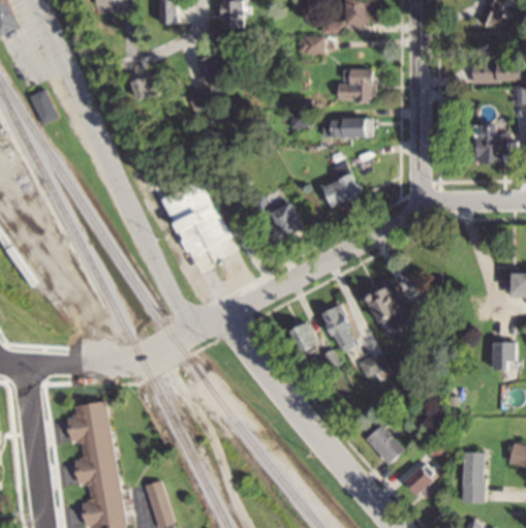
[(161,0),(162,24),(180,24),(180,0),(161,0)]
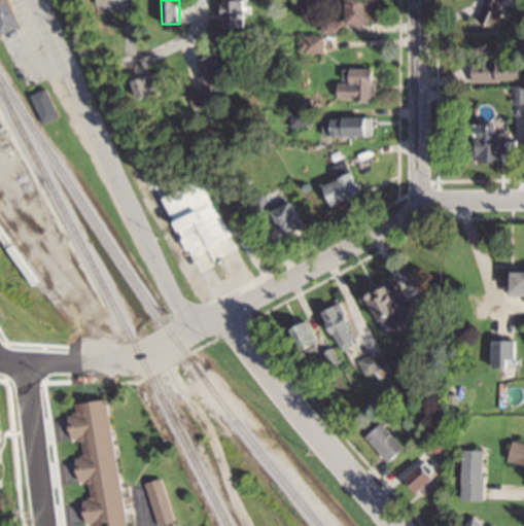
[(341,0),(342,24),(364,24),(364,10),(374,10),(374,0),(341,0)]
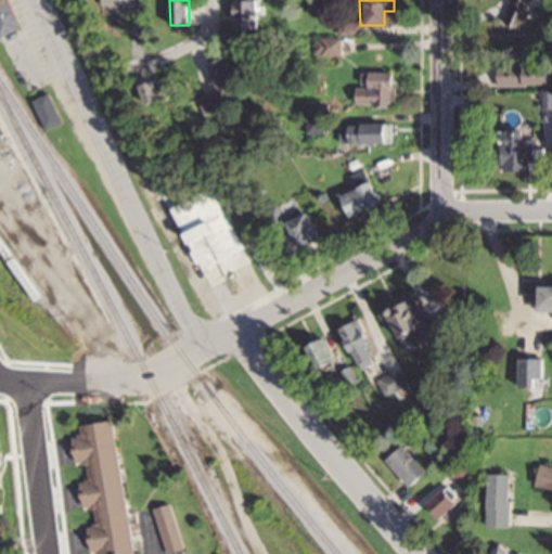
[(506,0),(509,25),(522,25),(521,0),(506,0)]
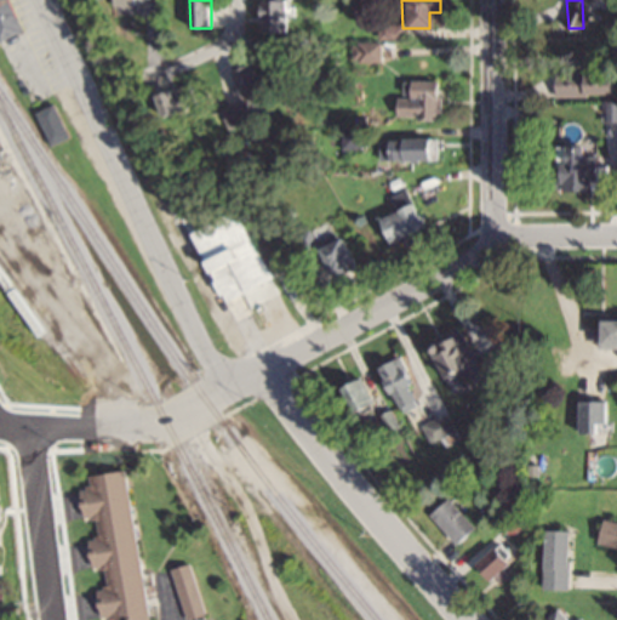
[(258,34),(284,34),(284,1),(258,1),(258,34)]
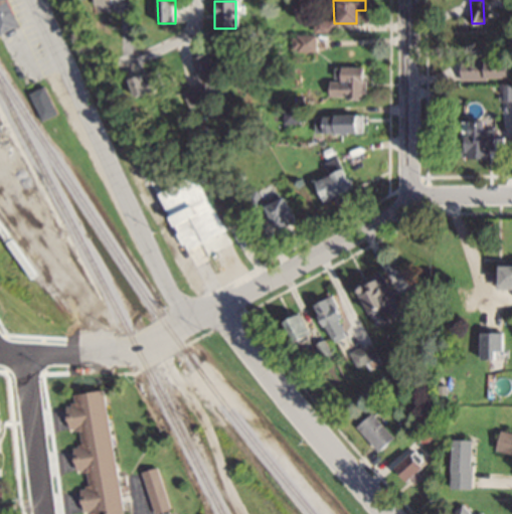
[(326,31),(326,21),(312,21),(312,31),(326,31)]
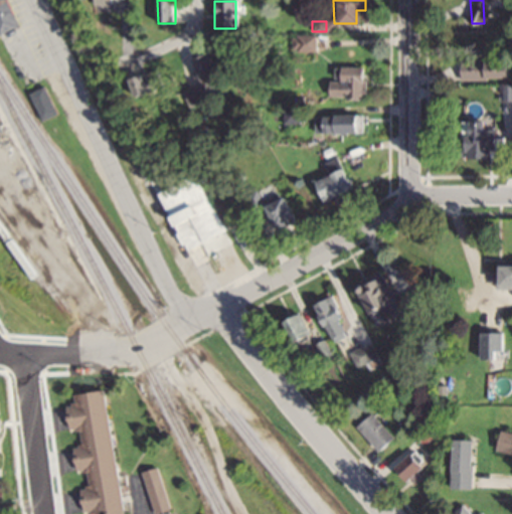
[(313,35),(289,35),(289,52),(313,52),(313,35)]
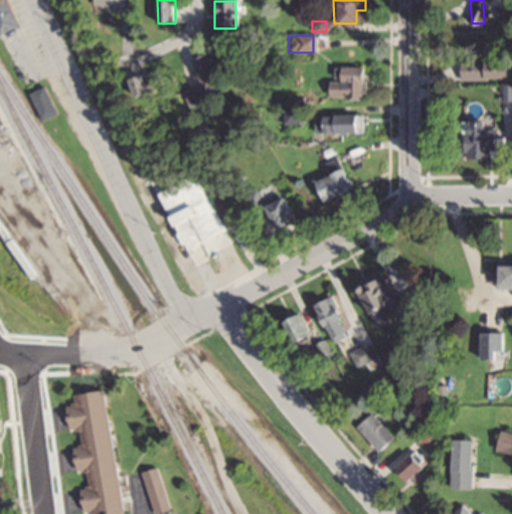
[(194,60),(202,83),(219,77),(211,54),(194,60)]
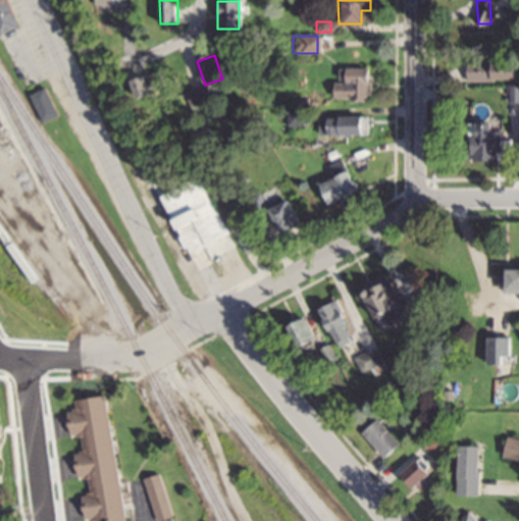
[(464,81),(515,81),(515,61),(464,61),(464,81)]
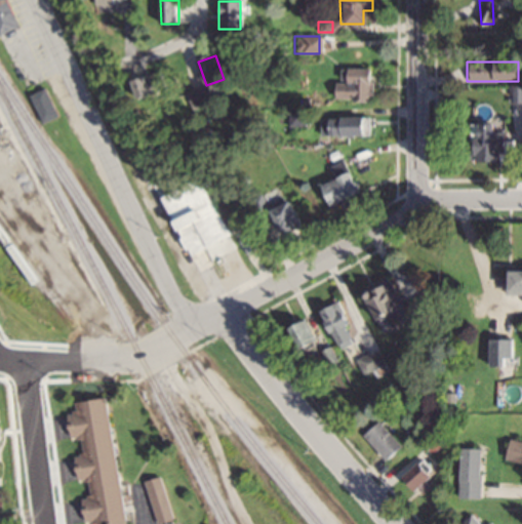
[(348,68),(348,83),(334,83),(334,101),(371,101),(371,68),(348,68)]
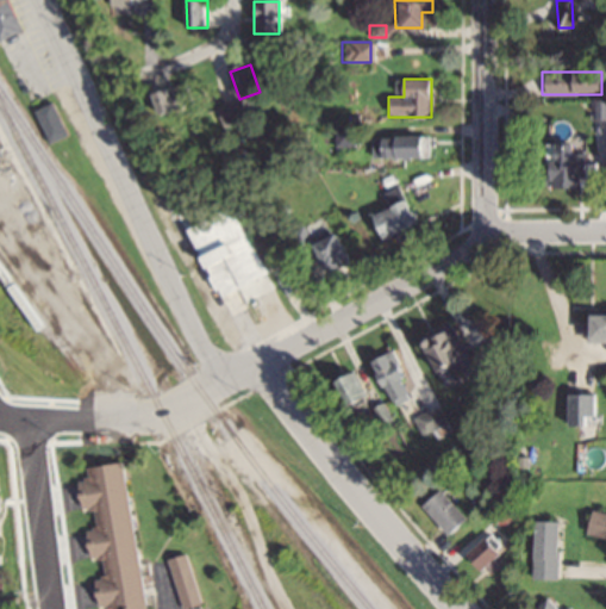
[(199,109),(193,86),(162,93),(167,117),(199,109)]
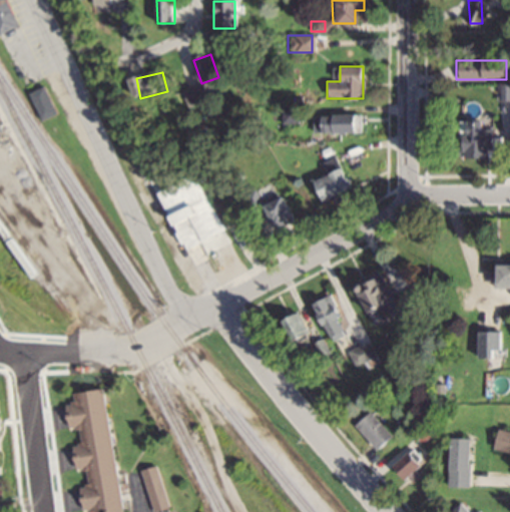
[(210,99),(202,83),(183,93),(191,109),(210,99)]
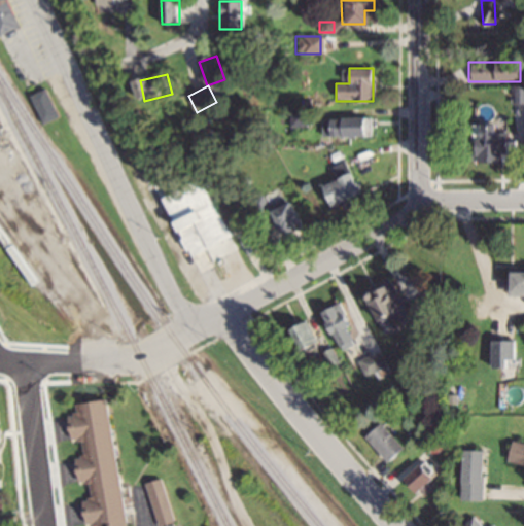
[(288,127),(303,127),(303,112),(288,112),(288,127)]
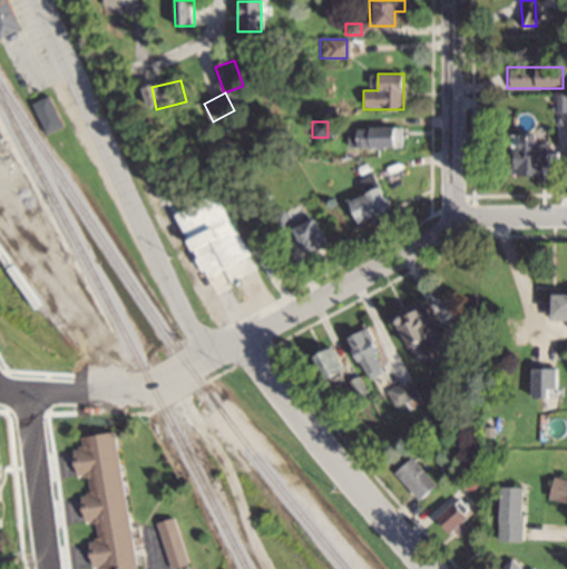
[(398,129),(348,129),(348,148),(398,148),(398,129)]
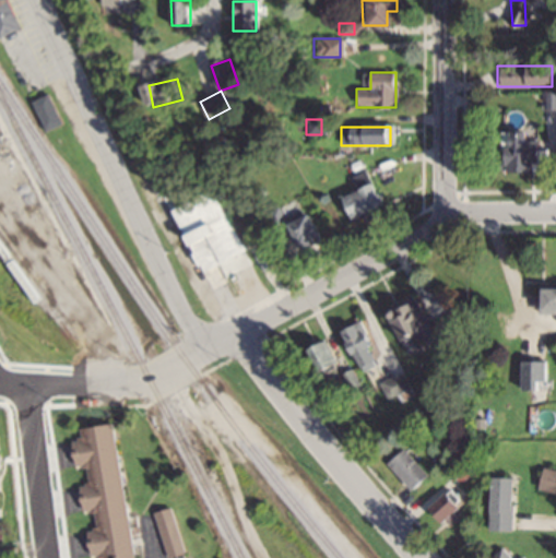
[(528,133),(506,133),(506,171),(539,173),(540,142),(528,142),(528,133)]
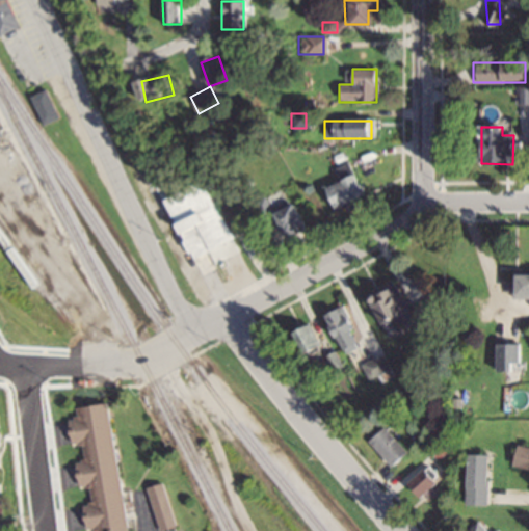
[(338,210),(367,196),(356,175),(328,188),(338,210)]
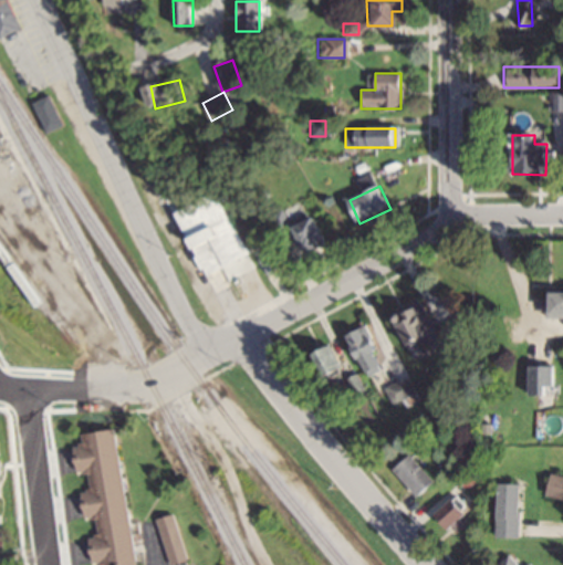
[(235,238),(214,192),(174,211),(204,275),(257,251),(248,232),(235,238)]
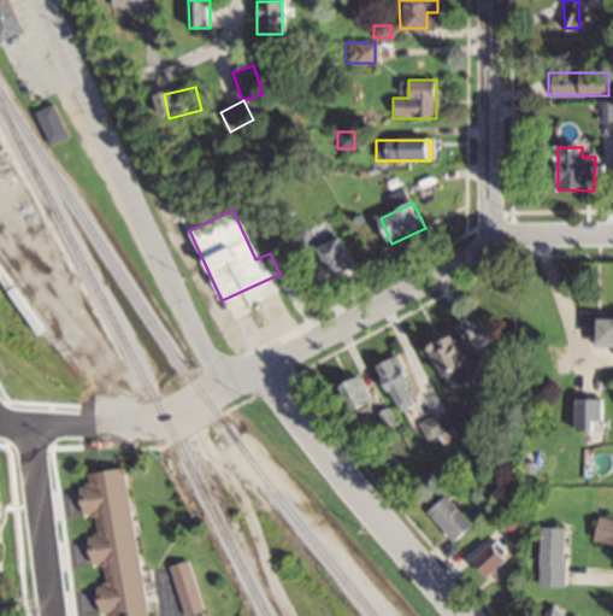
[(316,247),(329,275),(354,264),(341,235),(316,247)]
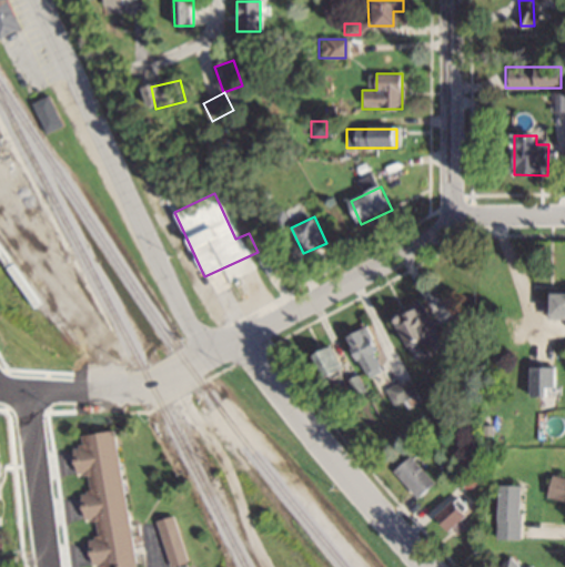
[(548,316),(564,316),(564,290),(548,290),(548,316)]
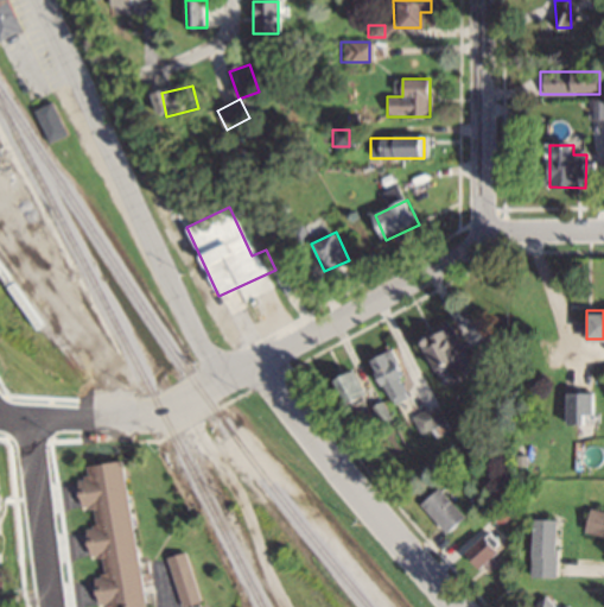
[(471,372),(452,326),(424,337),(443,384),(471,372)]
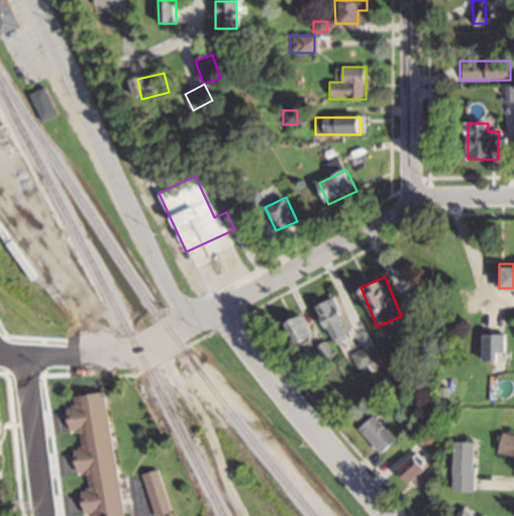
[(334,343),(351,334),(331,298),(315,307),(334,343)]
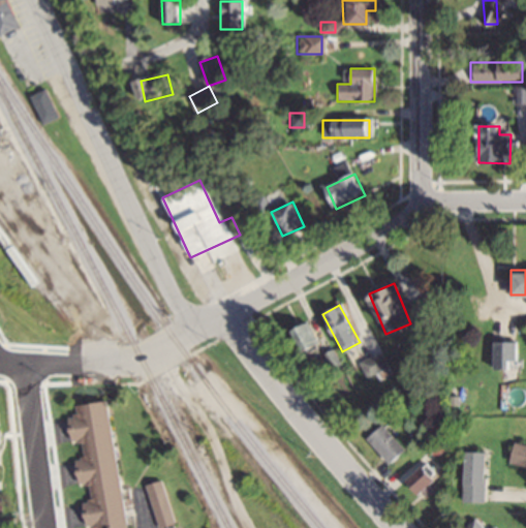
[(305,355),(323,344),(309,321),(291,333),(305,355)]
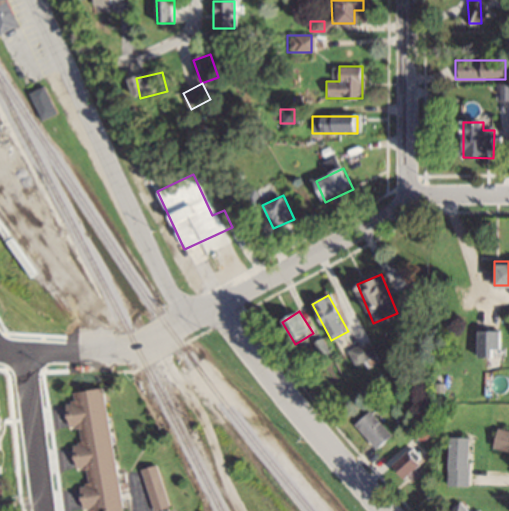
[(478,357),(502,357),(502,330),(478,330),(478,357)]
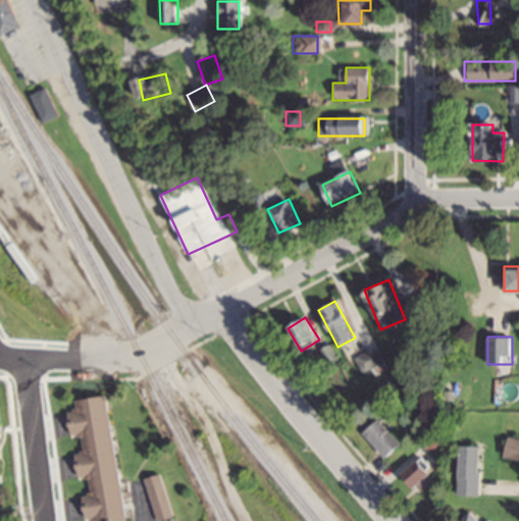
[(381,366),(375,349),(355,355),(360,373),(381,366)]
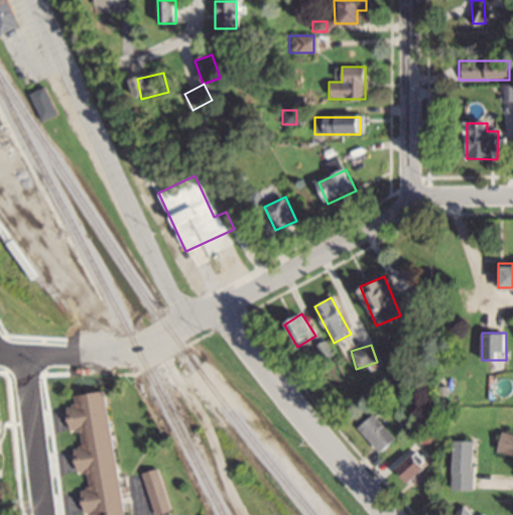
[(122,514),(106,391),(74,395),(75,404),(67,406),(70,430),(79,428),(81,446),(73,447),(76,472),(86,471),(88,488),(80,489),(83,513),(93,511),(93,514),(122,514)]
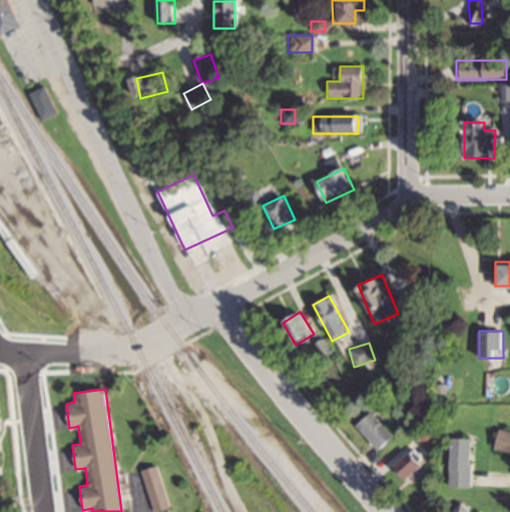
[(393,436),(370,412),(355,425),(378,450),(393,436)]
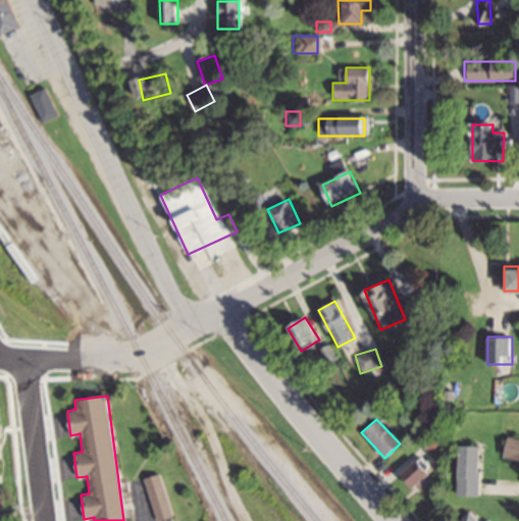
[(500,457),(518,461),(518,438),(506,435),(500,457)]
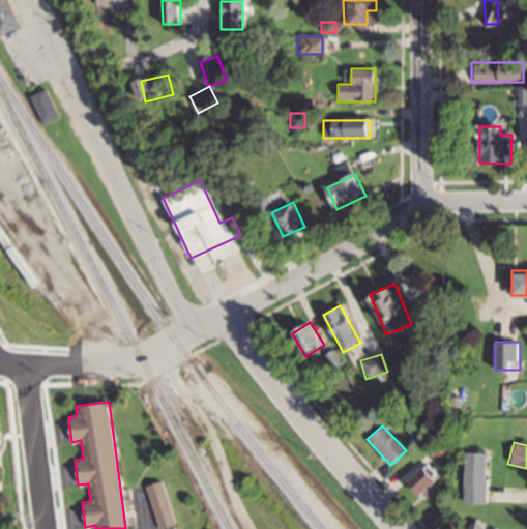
[(484,503),(484,452),(461,452),(461,503),(484,503)]
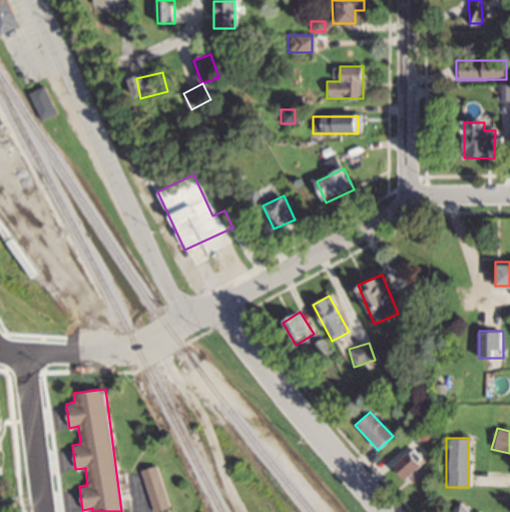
[(425,464),(410,449),(394,465),(409,480),(425,464)]
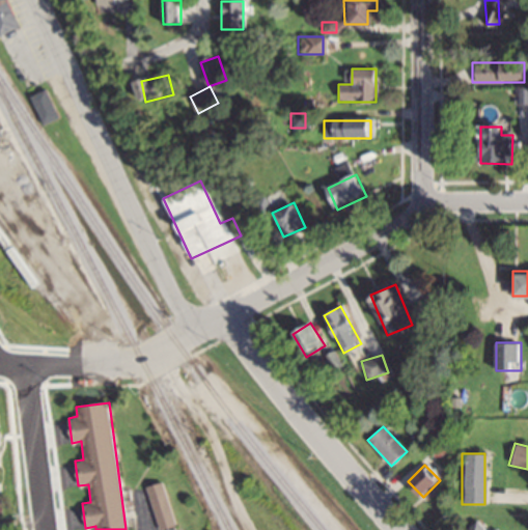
[(170,529),(176,528),(163,481),(145,486),(158,529),(170,529)]
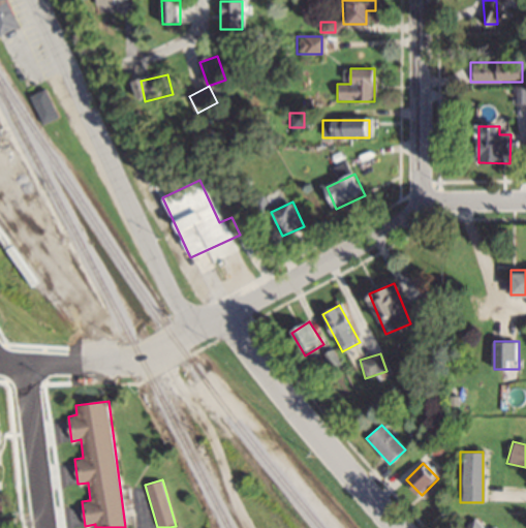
[(493,527),(482,527),(474,518),(461,527),(493,527)]
